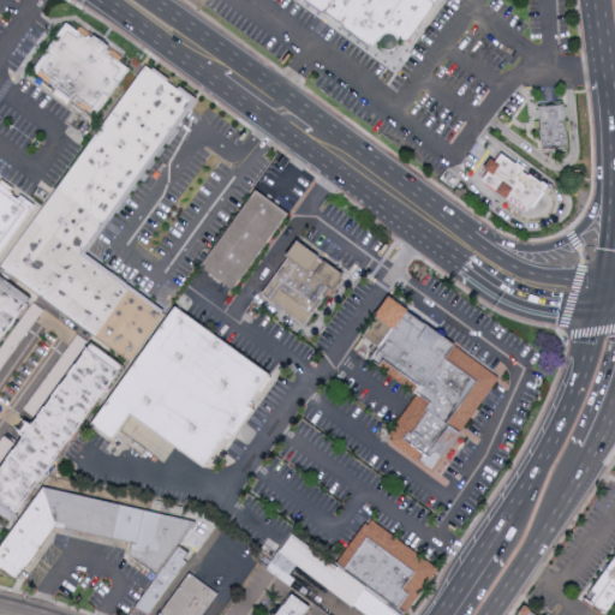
[(445,0),(411,47),(405,43),(400,40),(398,43),(396,47),(395,51),(392,53),(387,53),(382,51),(372,51),(302,0),(445,0)]
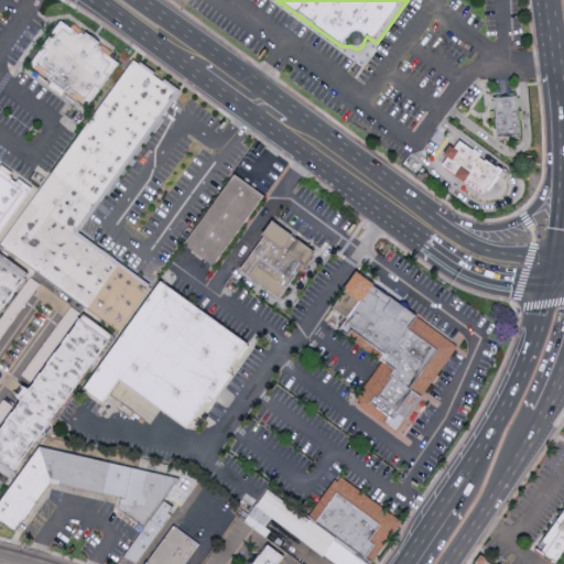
[(64,33),(76,38),(79,34),(88,40),(90,36),(105,46),(102,49),(101,50),(109,57),(110,57),(122,66),(110,83),(90,111),(43,80),(34,74),(43,62),(51,52),(46,50),(54,38),(61,40),(64,33)]
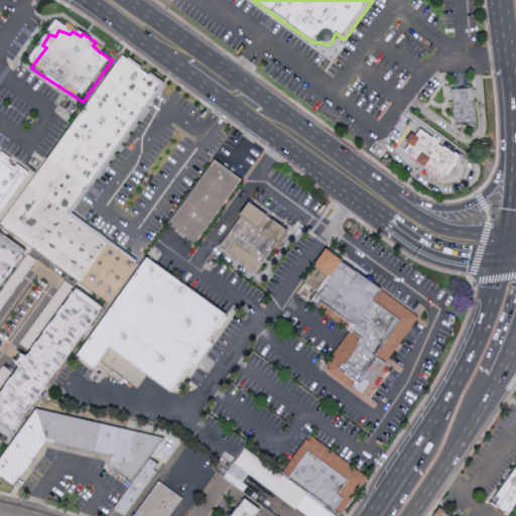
[(110,305),(1,225),(122,56),(160,85),(68,214),(137,265),(110,305)]
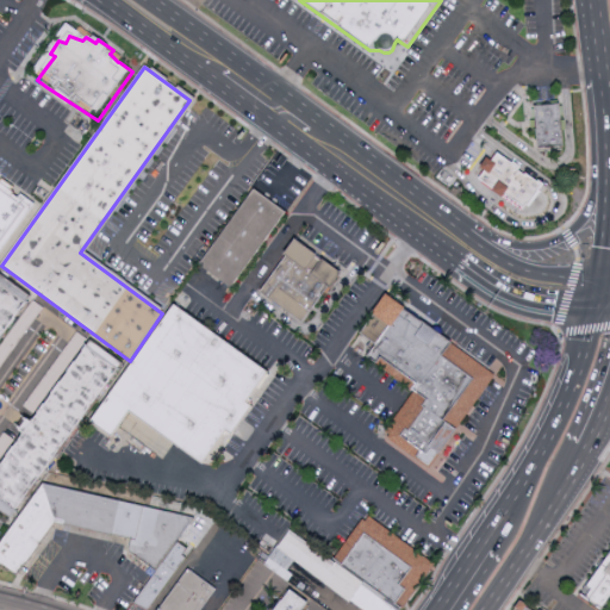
[(537,149),(534,107),(559,105),(564,147),(537,149)]
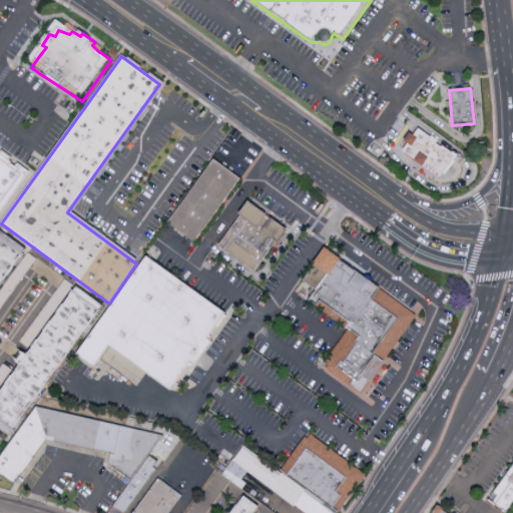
[(423,127),(439,139),(438,141),(445,147),(446,145),(458,154),(452,160),(454,162),(448,170),(447,169),(444,173),(429,161),(427,164),(406,149),(412,142),(407,138),(413,129),(418,133),(423,127)]
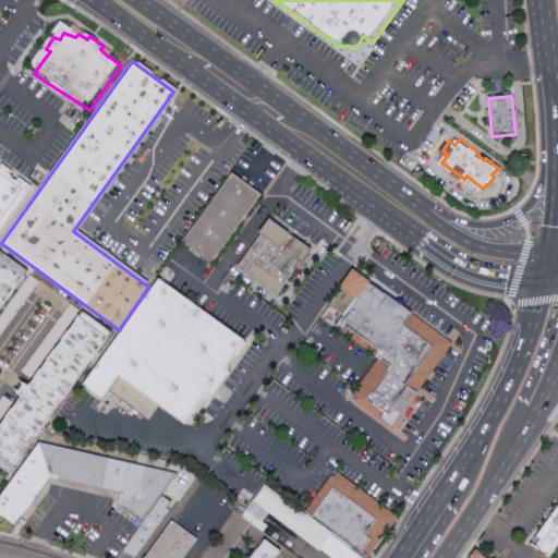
[(20,181),(29,187),(0,228),(0,165),(1,164),(12,172),(10,174),(13,177),(11,179),(17,183),(20,181)]
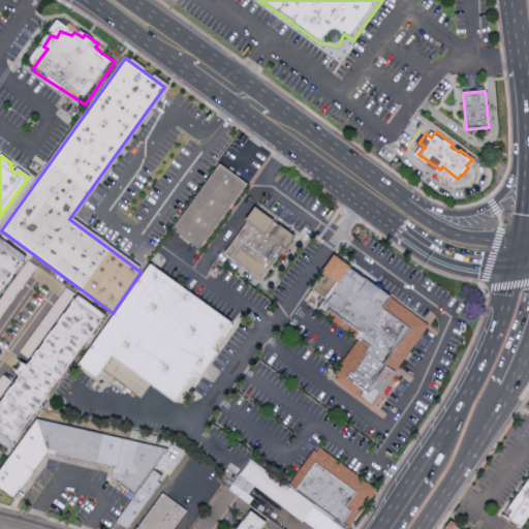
[(199,250),(173,230),(220,165),(247,185),(199,250)]
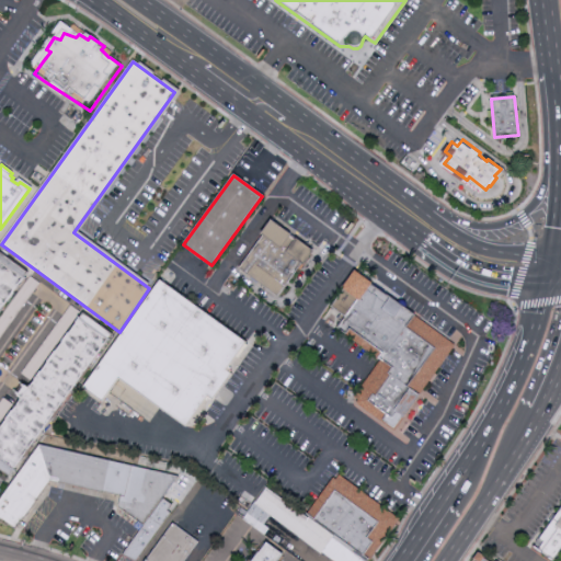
[(301,264),(277,297),(240,268),(263,236),(262,235),(271,221),(312,252),(302,266),(301,264)]
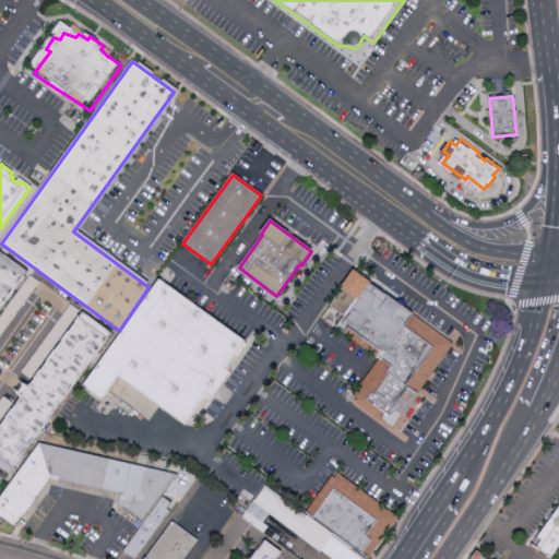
[(0,250),(26,269),(0,305),(0,250)]
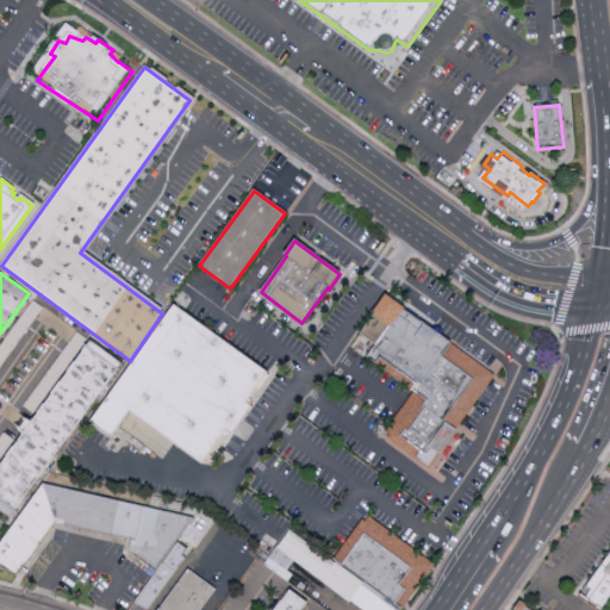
[(434,473),(387,439),(390,436),(385,434),(414,393),(367,360),(377,346),(361,335),(374,316),(372,315),(386,296),(405,309),(404,311),(495,377),(455,431),(439,454),(444,459),(434,473)]
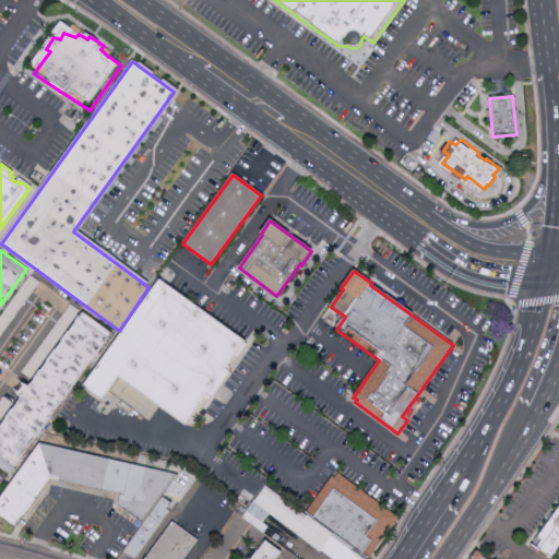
[(232,373),(213,399),(207,395),(186,426),(119,378),(103,401),(83,387),(159,281),(246,343),(226,370),(232,373)]
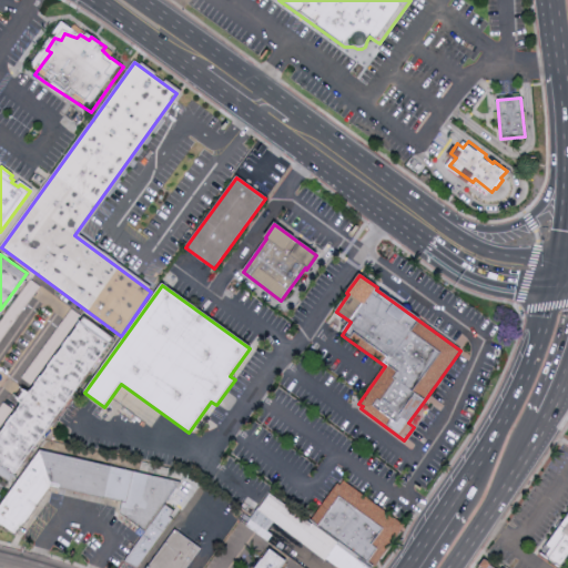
[(72,330),(82,314),(72,308),(62,323),(72,330)]
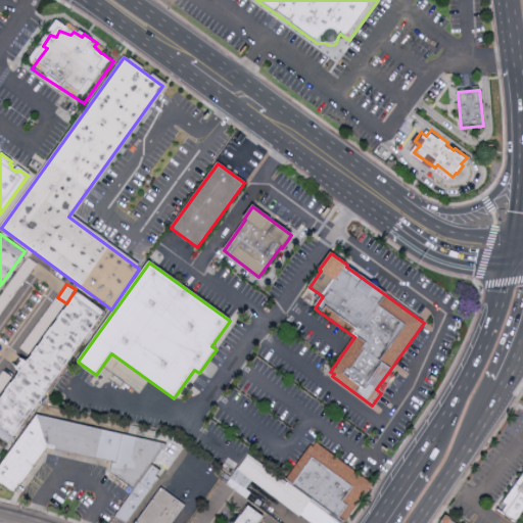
[(77,290),(27,360),(22,357),(15,367),(19,370),(0,396),(0,436),(8,442),(104,311),(77,290)]
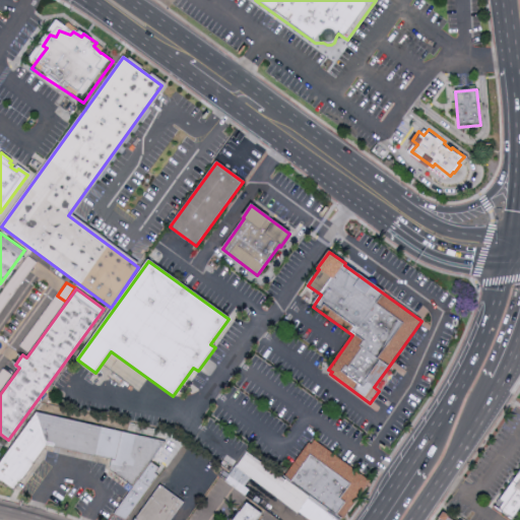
[(164,445),(151,462),(143,473),(133,485),(110,468),(112,459),(96,456),(47,446),(40,456),(26,474),(14,492),(0,480),(0,461),(35,412),(36,412),(38,412),(40,413),(102,427),(163,440),(167,441),(164,445)]
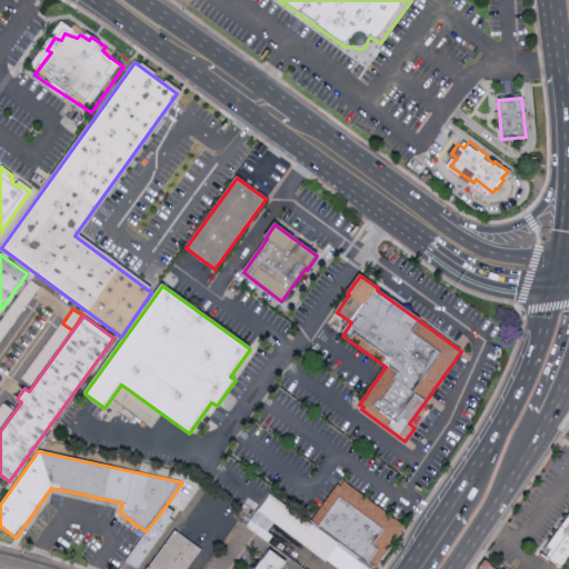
[(376,568),(312,523),(341,482),(405,528),(376,568)]
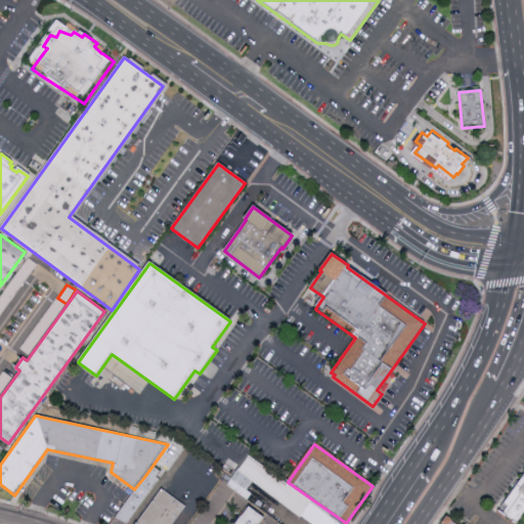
[(312,501),(341,523),(311,523),(301,516),(300,518),(237,472),(249,456),(312,501)]
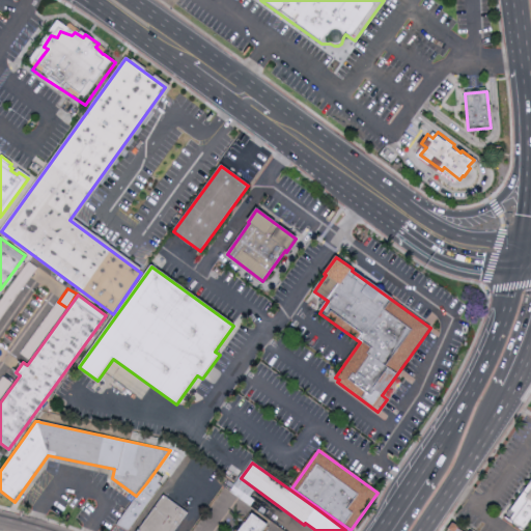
[(158,482),(161,485),(128,530),(115,525),(136,496),(146,483),(155,472),(161,477),(158,482)]
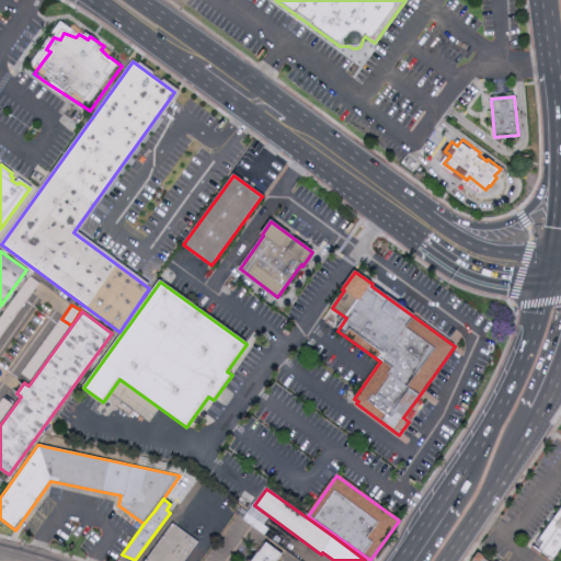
[(560,549),(552,560),(550,560),(533,548),(560,508),(560,549)]
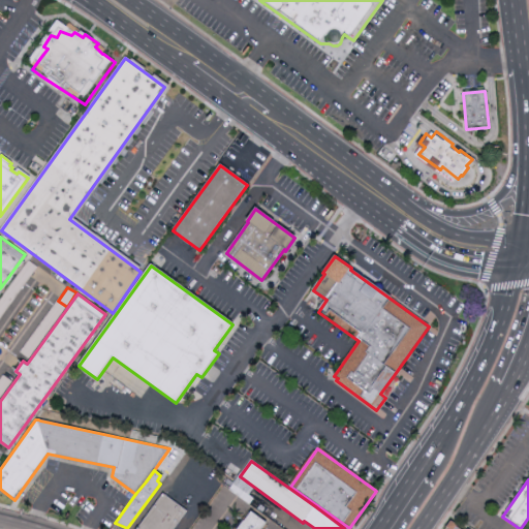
[(180,528),(141,528),(165,497),(169,500),(190,516),(180,528)]
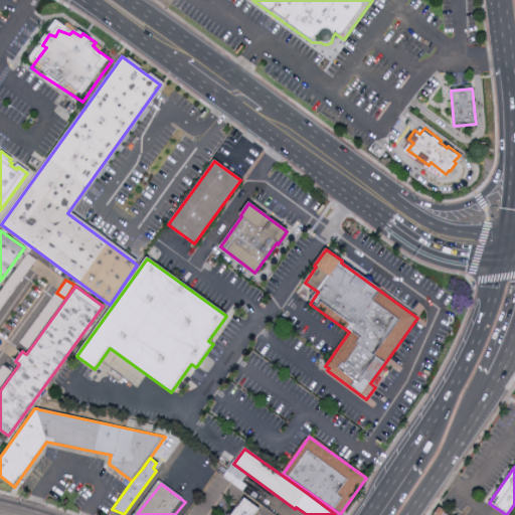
[(234,514),(244,502),(264,514),(234,514)]
